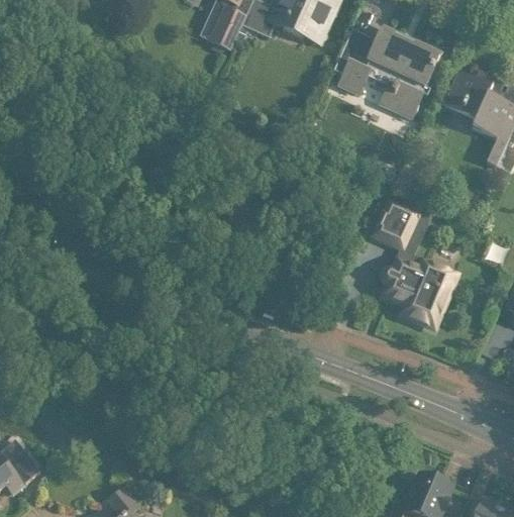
[(241,0),(225,0),(230,2),(226,8),(233,11),(236,5),(239,6),(241,0)]
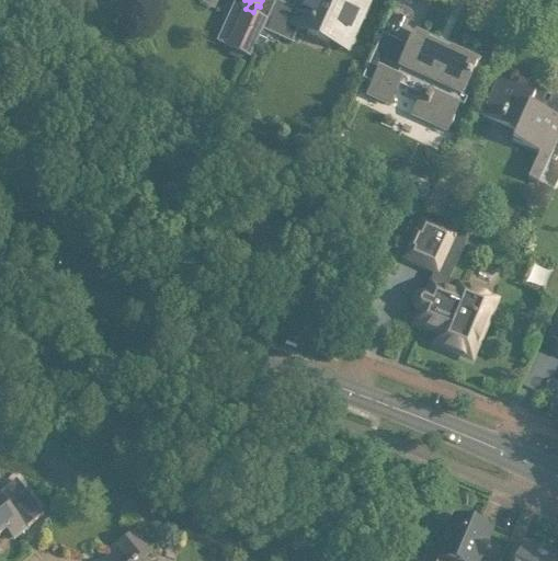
[(269,20),(264,29),(292,41),(298,26),(349,50),(372,0),(371,0),(302,0),(295,14),(275,6),(269,20)]
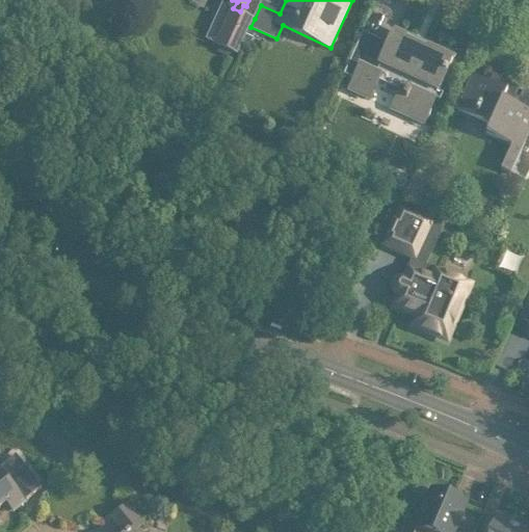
[(238,54),(250,27),(255,19),(240,11),(233,8),(232,8),(215,44),(238,54)]
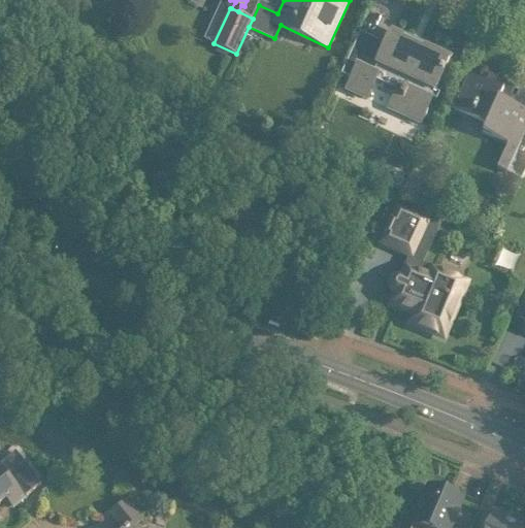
[(351,56),(342,72),(354,77),(349,88),(368,96),(376,77),(398,87),(406,90),(397,109),(421,121),(451,55),(426,43),(424,50),(391,34),(387,43),(371,37),(361,32),(351,56)]
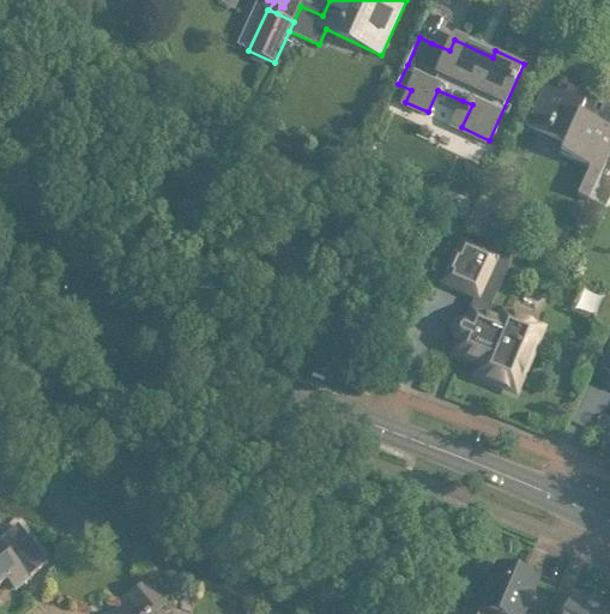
[(608,208),(609,204),(609,166),(605,164),(609,156),(609,126),(591,118),(599,97),(569,84),(565,95),(544,85),(526,125),(566,143),(561,154),(591,167),(579,194),(608,208)]
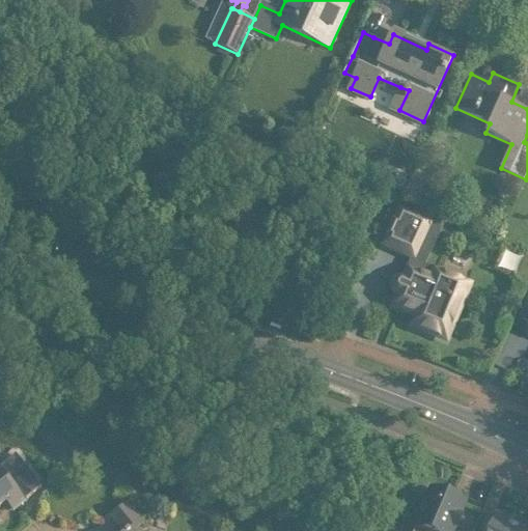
[(415,257),(432,221),(400,206),(384,243),(415,257)]
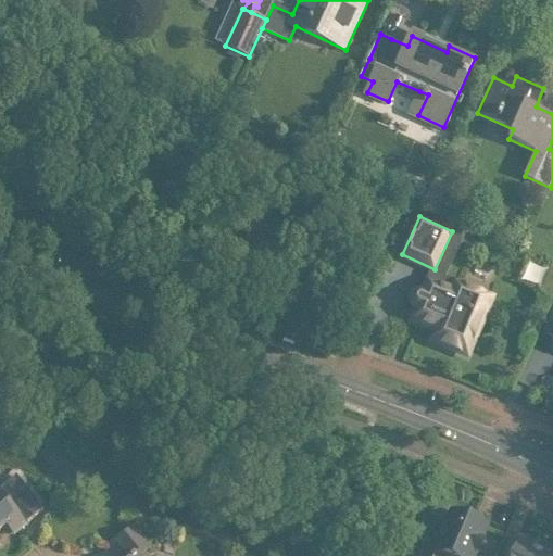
[(417,306),(413,318),(438,329),(434,339),(468,353),(491,297),(456,282),(453,290),(428,280),(424,291),(423,290),(418,290),(415,292),(413,294),(412,297),(412,301),(412,303),(413,305),(417,306)]
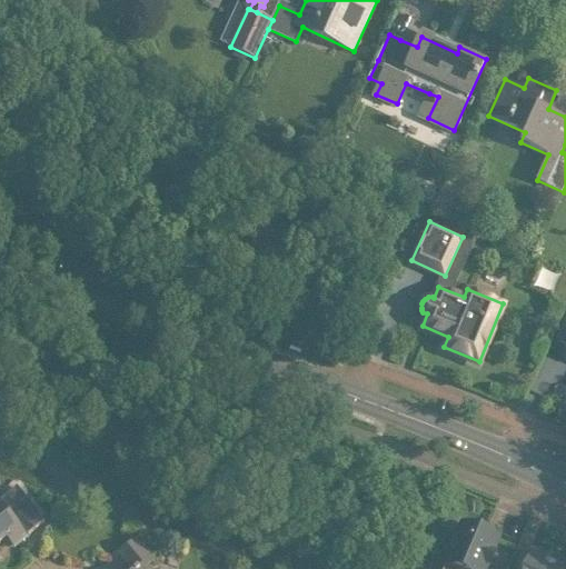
[(20,487),(3,500),(29,532),(46,519),(20,487)]
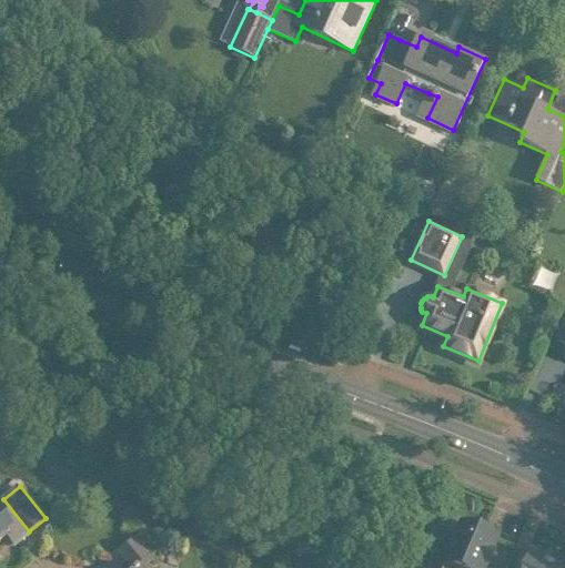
[(0,557),(1,557),(0,555),(0,541),(9,535),(17,544),(28,535),(0,500),(0,557)]
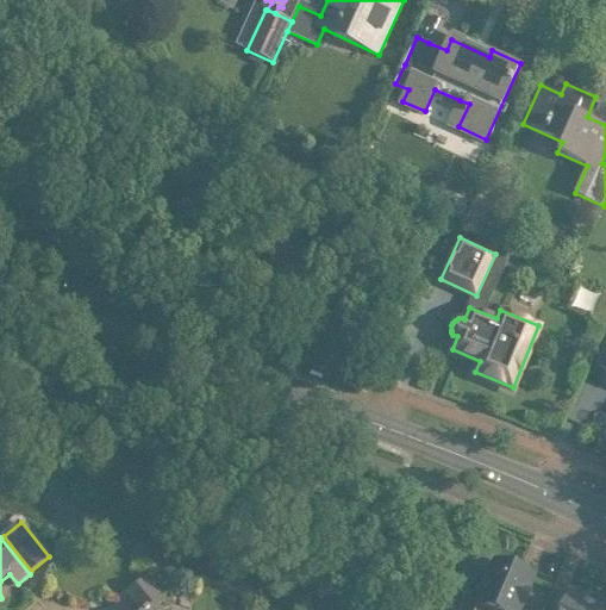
[(475,590),(466,609),(522,609),(523,607),(526,608),(532,592),(530,591),(536,577),(511,567),(511,565),(503,561),(500,562),(495,560),(482,593),(475,590)]
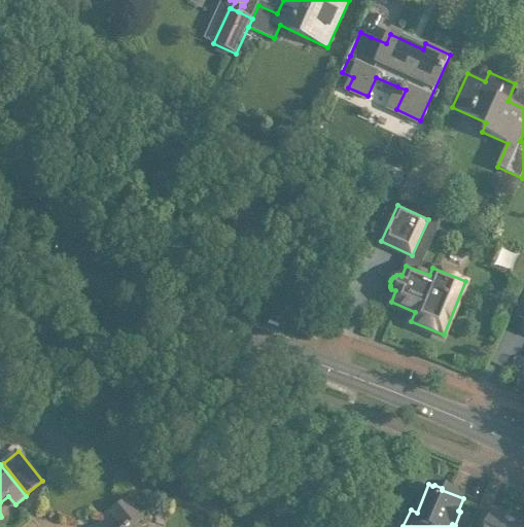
[(113,511),(126,526),(140,526),(137,523),(148,514),(133,495),(113,511)]
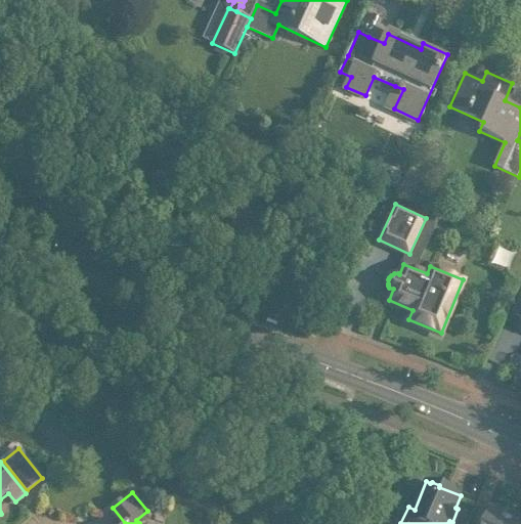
[(482,523),(520,523),(490,509),(482,523)]
